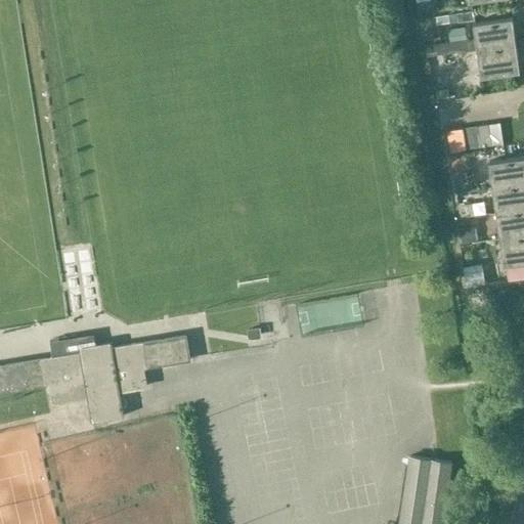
[(476,48),(477,50),(516,44),(512,19),(473,25),(475,38),(445,42),(446,52),(476,48)]
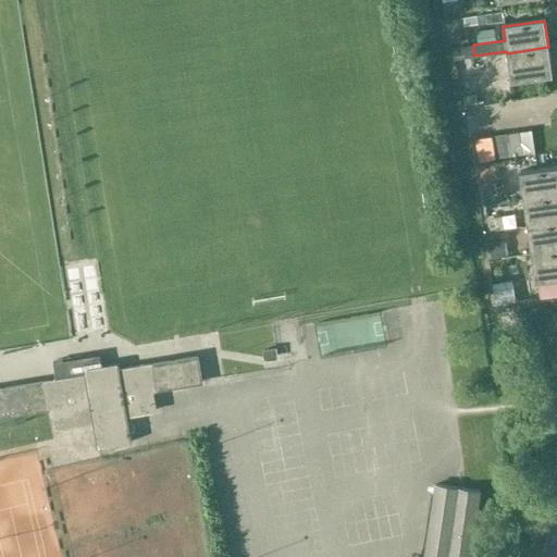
[(548,47),(507,53),(510,81),(553,74),(548,47)]
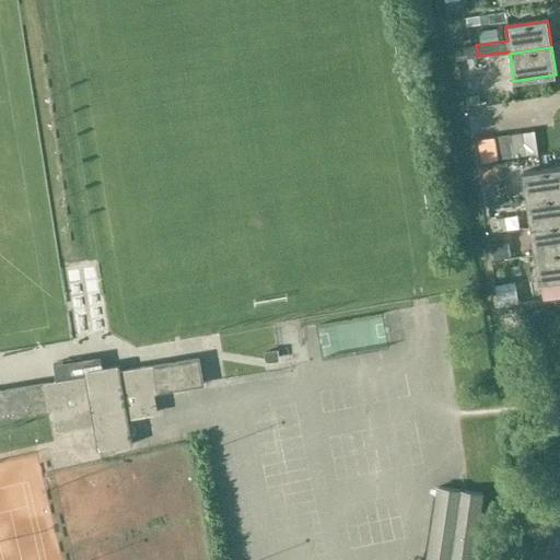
[(534,129),(522,131),(526,154),(537,153),(534,129)]
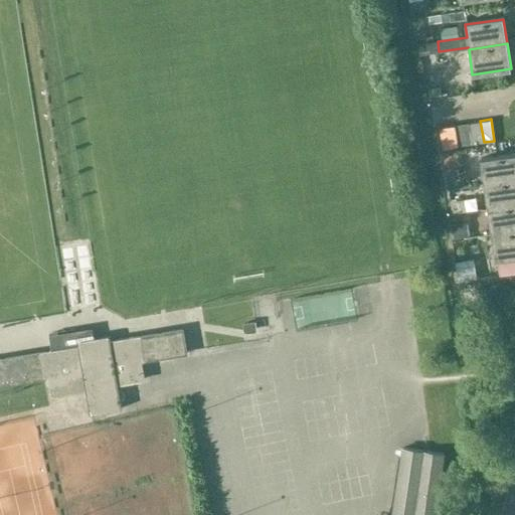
[(473,144),(484,142),(480,121),(469,123),(473,144)]
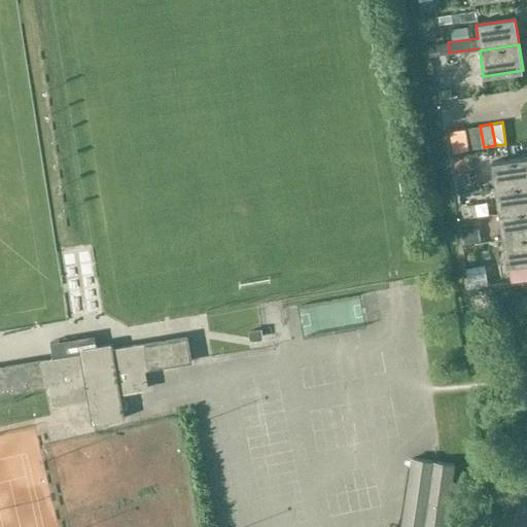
[(484,147),(480,126),(465,129),(469,149),(484,147)]
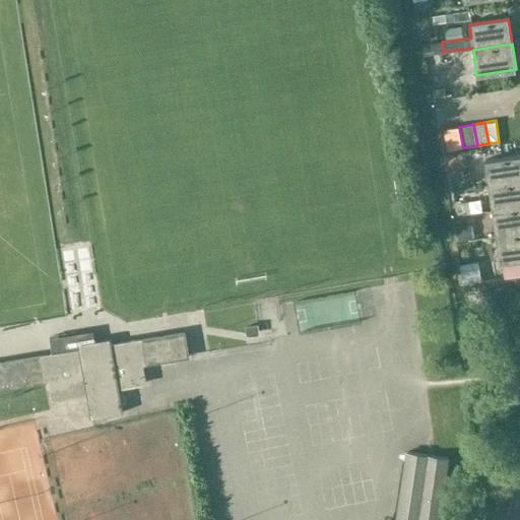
[(519,153),(484,159),(489,185),(519,180),(519,153)]
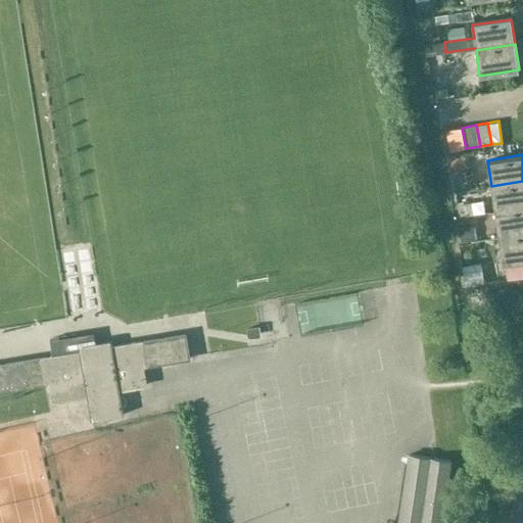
[(522,181),(491,186),(494,211),(522,207),(522,181)]
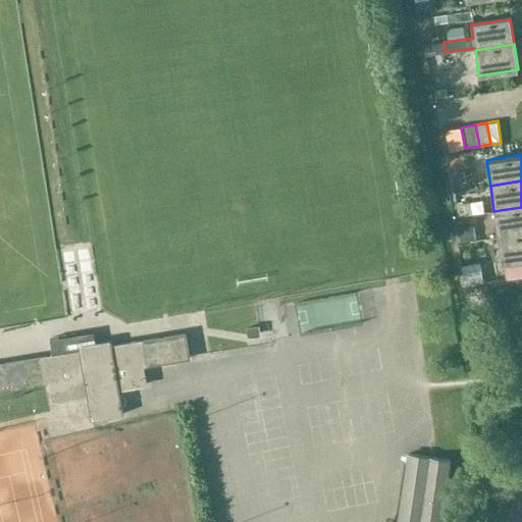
[(521,207),(493,211),(498,237),(521,232),(521,207)]
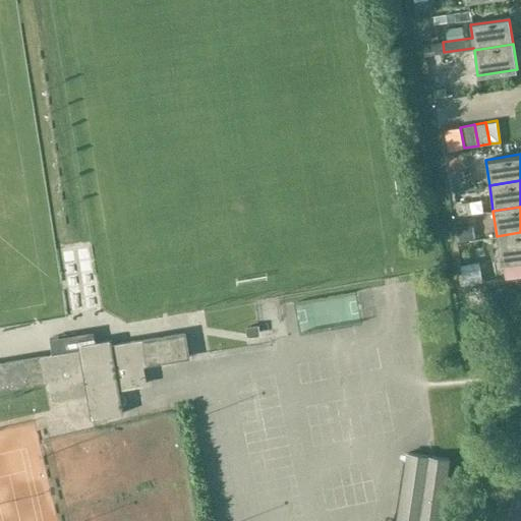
[(475,237),(472,224),(456,227),(458,240),(475,237)]
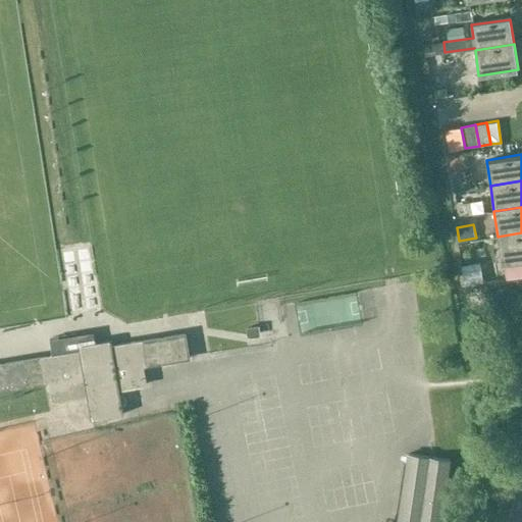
[(521,232),(498,237),(502,263),(504,262),(521,259),(521,232)]
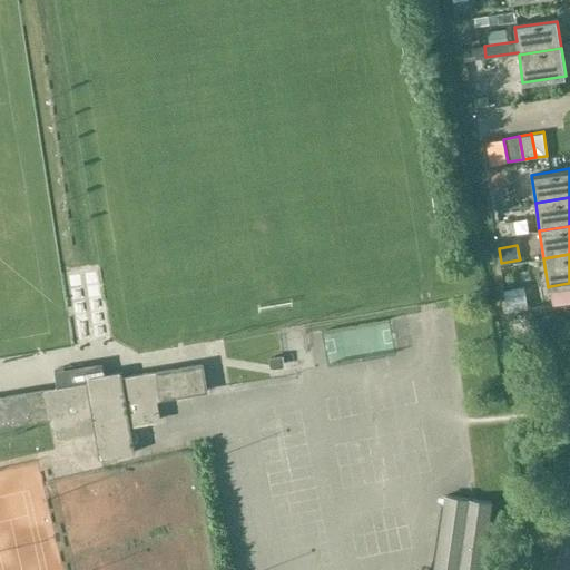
[(569,283),(550,286),(553,303),(569,300),(569,283)]
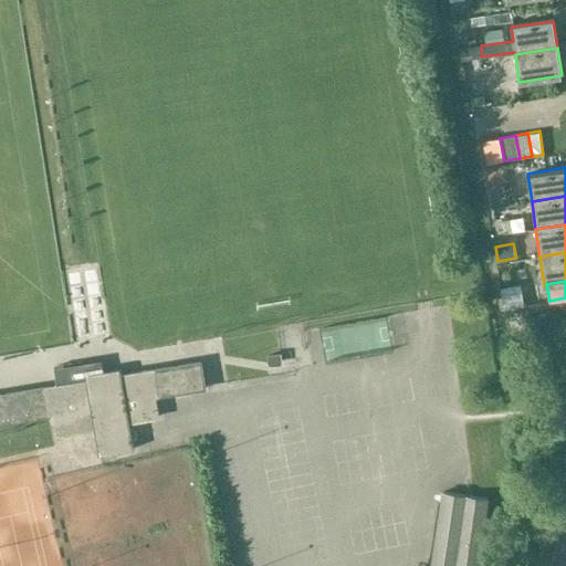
[(519,285),(500,289),(503,310),(522,306),(519,285)]
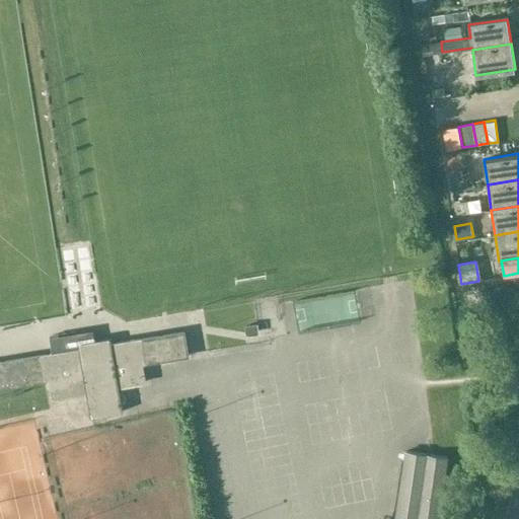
[(246,334),(258,331),(257,323),(244,325),(246,334)]
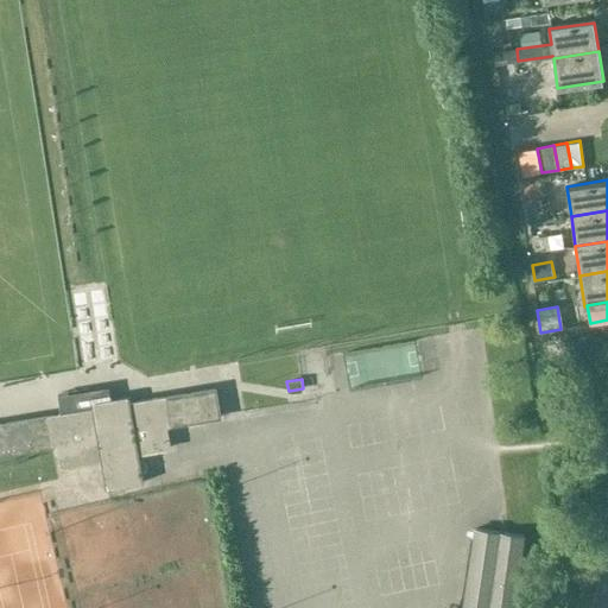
[(220,417),(215,388),(130,403),(128,397),(90,403),(92,409),(0,423),(0,453),(56,444),(59,466),(100,460),(105,488),(143,482),(138,453),(169,448),(165,425),(220,417)]
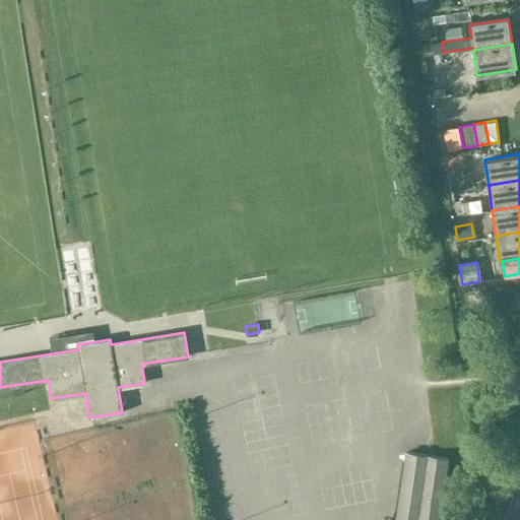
[(438,519),(447,458),(425,455),(406,452),(395,519),(438,519)]
